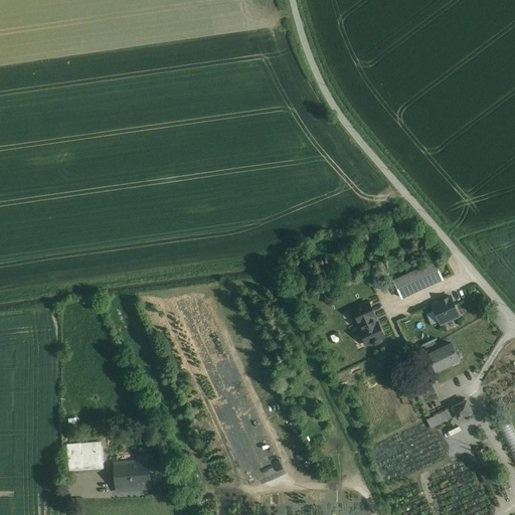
[(435,263),(394,281),(402,298),(443,280),(435,263)]
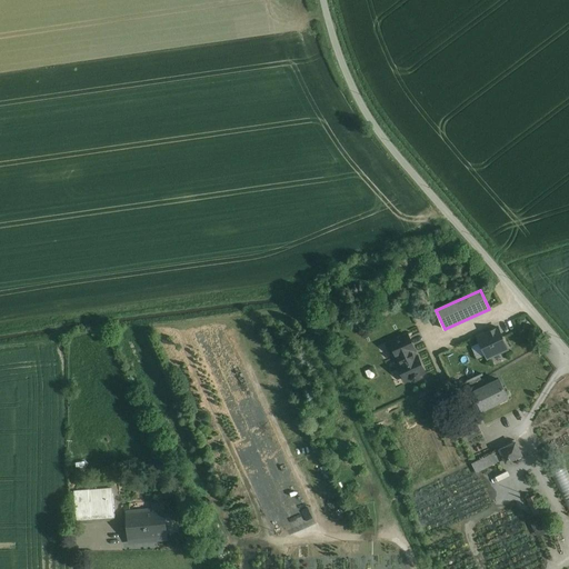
[(497,328),(478,337),(487,359),(507,350),(497,328)]
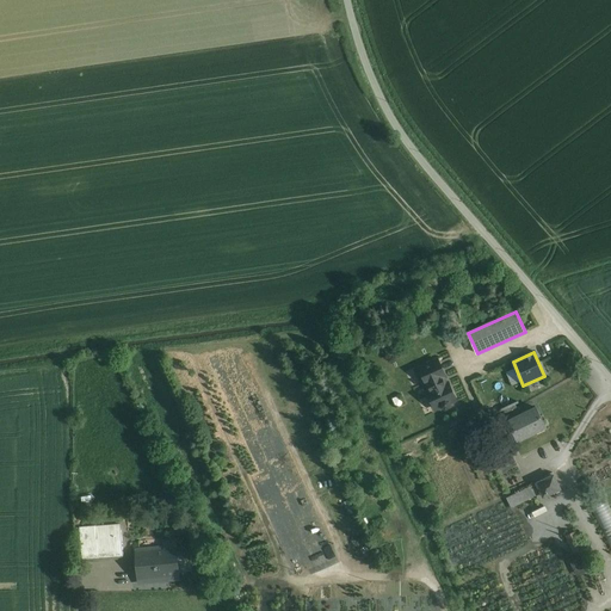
[(445,384),(442,377),(444,376),(445,376),(445,375),(438,360),(438,359),(437,360),(426,365),(420,368),(419,368),(419,369),(420,369),(426,383),(426,384),(427,384),(429,384),(431,392),(429,393),(427,393),(427,394),(434,408),(434,409),(436,409),(436,408),(442,406),(442,407),(445,409),(449,407),(450,403),(450,402),(455,400),(456,400),(456,399),(449,384),(449,383),(448,384),(445,384)]
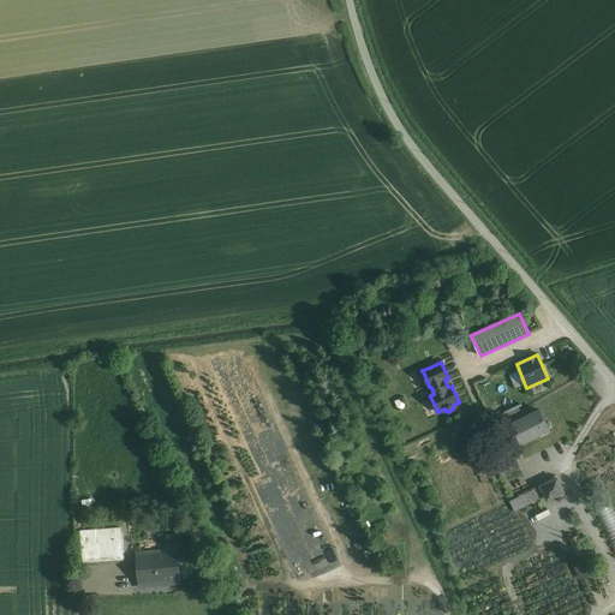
[(519,406),(509,411),(514,422),(524,418),(519,406)]
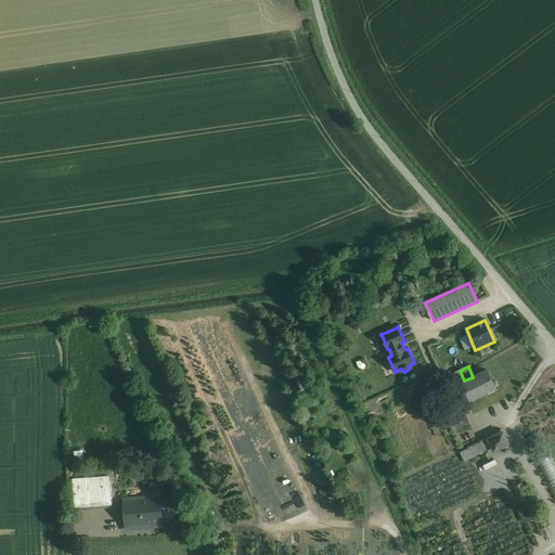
[(489,370),(477,375),(473,377),(464,381),(462,382),(470,400),(477,397),(497,388),(489,370)]
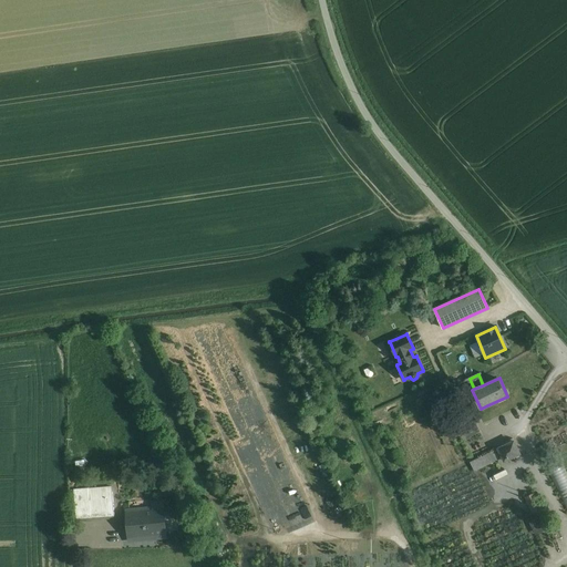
[(514,442),(498,449),(504,461),(519,454),(514,442)]
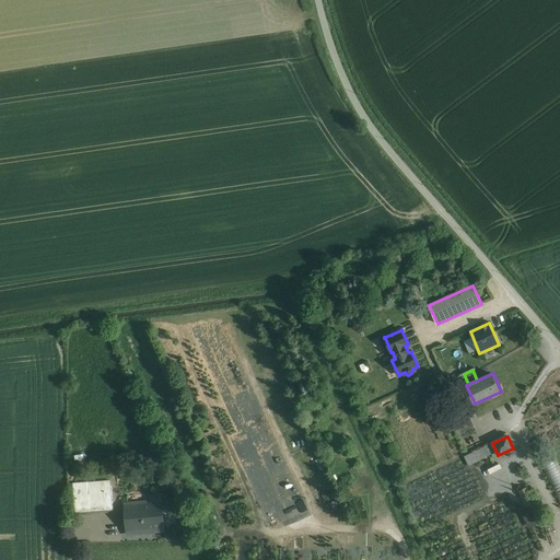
[(475,452),(464,456),(468,465),(475,463),(478,461),(483,458),(487,456),(493,453),(489,445),(475,452)]
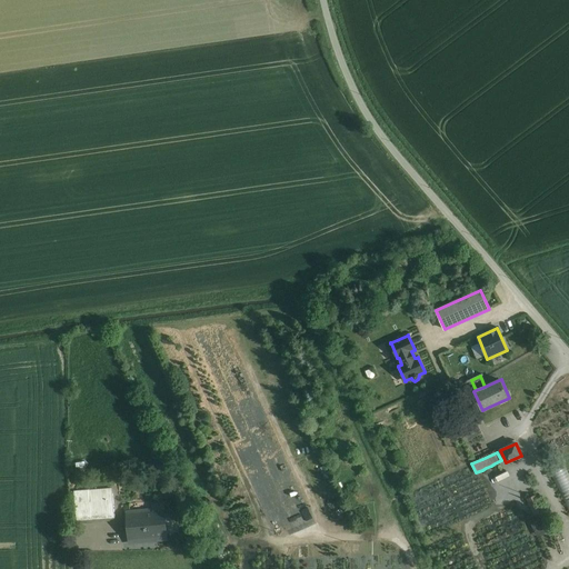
[(568,470),(566,462),(551,469),(568,508),(568,470)]
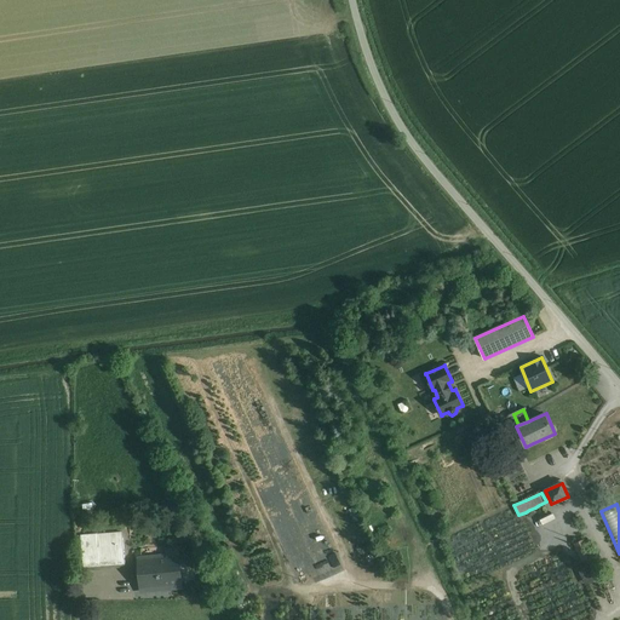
[(122,538),(97,540),(99,566),(125,564),(122,538)]
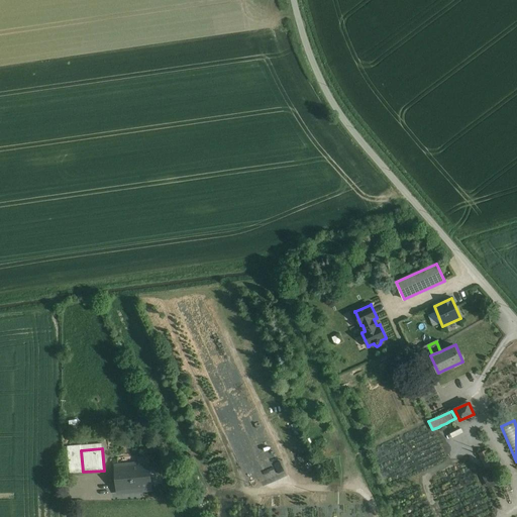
[(487,449),(479,453),(486,469),(494,464),(487,449)]
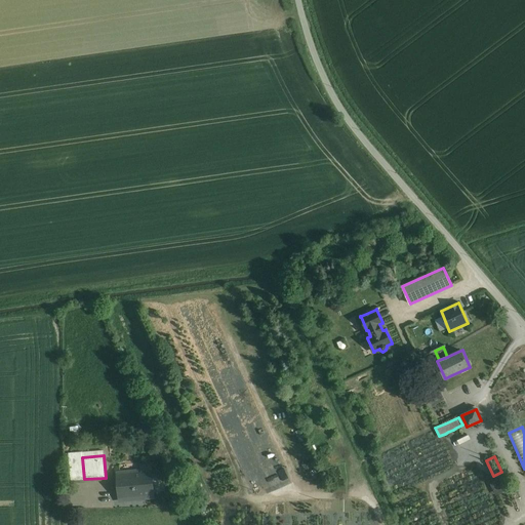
[(151,470),(131,472),(131,477),(133,477),(135,489),(130,489),(131,497),(154,495),(151,470)]
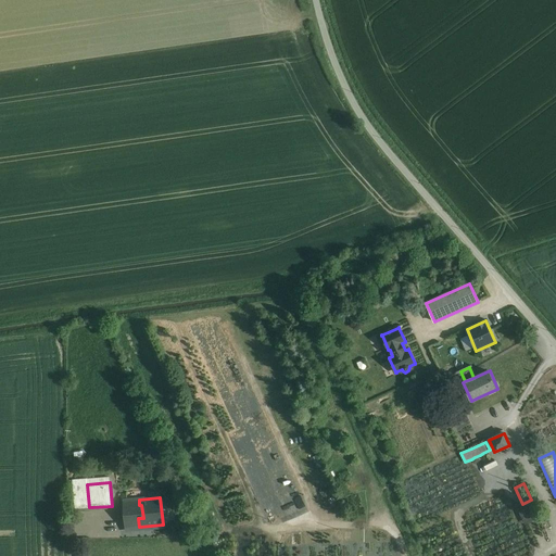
[(139,500),(125,501),(127,528),(139,527),(138,518),(143,518),(141,505),(139,505),(139,500)]
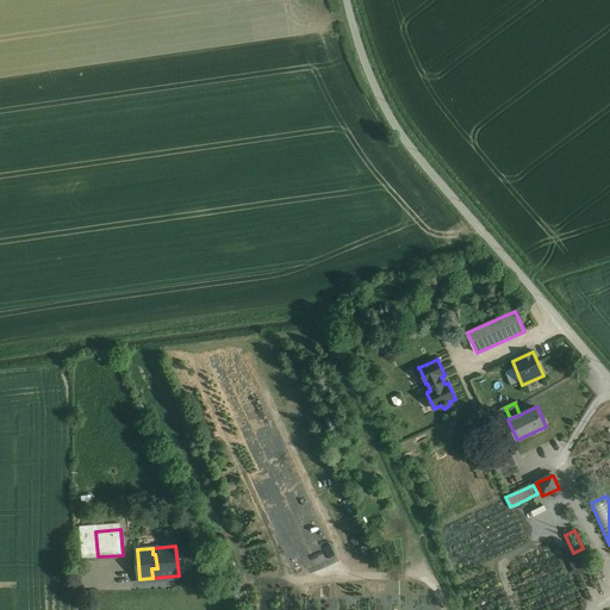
All buildings are outlined.
